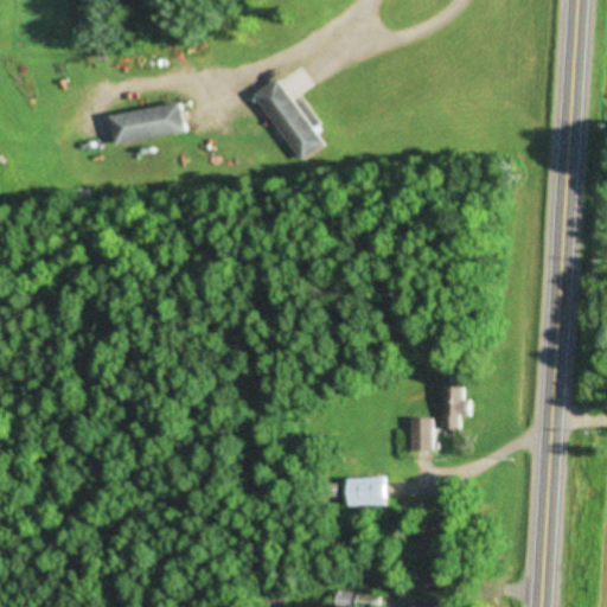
[(326,148),(288,80),(263,94),(301,163),(326,148)]
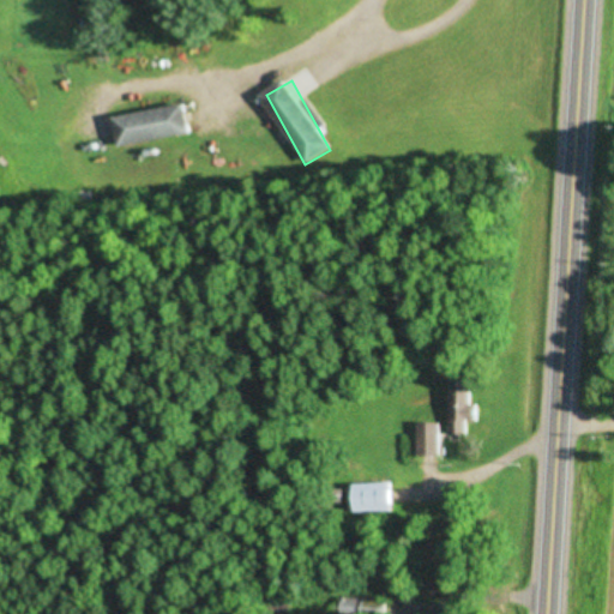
[(194,136),(190,106),(118,116),(121,145),(194,136)]
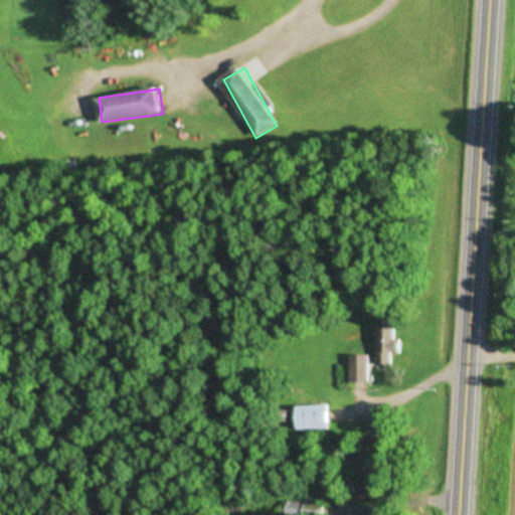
[(381,320),(381,365),(394,365),(394,353),(404,353),(404,339),(398,339),(398,320),(381,320)]
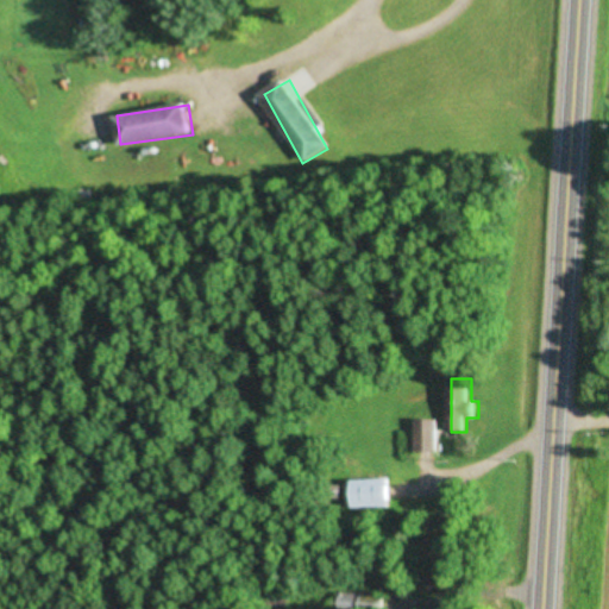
[(438,452),(438,421),(418,421),(418,452),(438,452)]
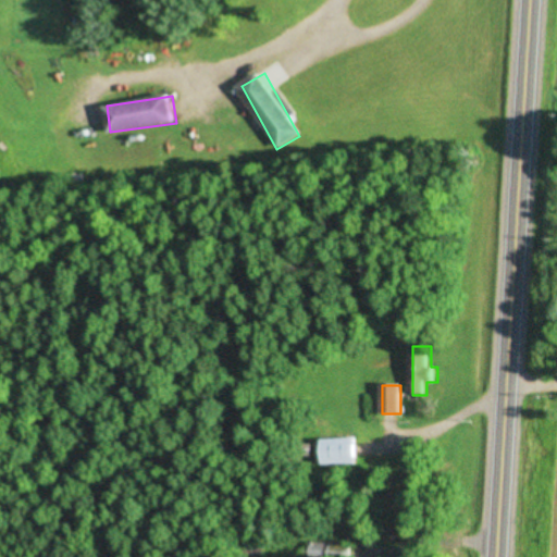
[(322,465),(358,465),(358,437),(322,437),(322,465)]
